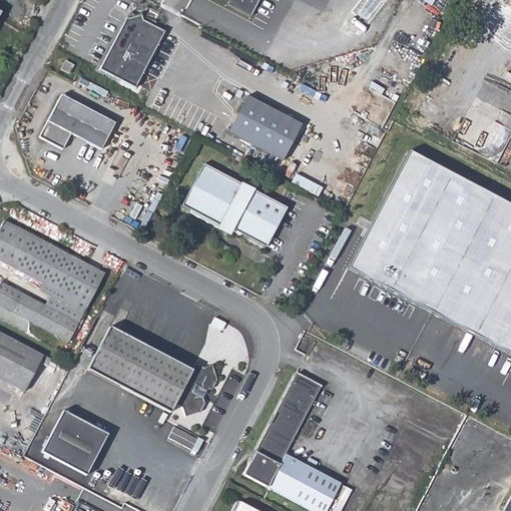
[(226,0),(225,2),(248,13),(254,0),(226,0)]
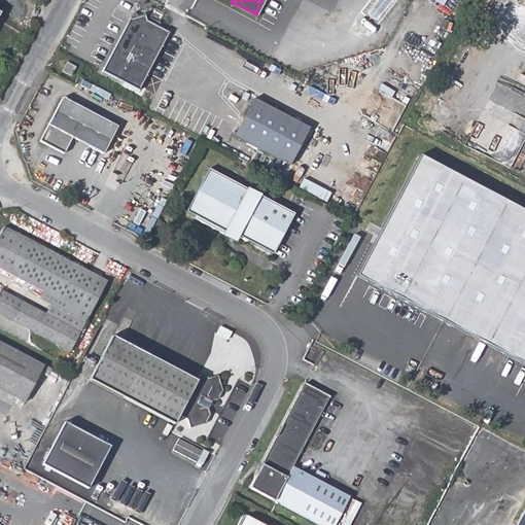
[(132,15),(104,69),(141,89),(171,30),(148,19),(146,11),(132,15)]
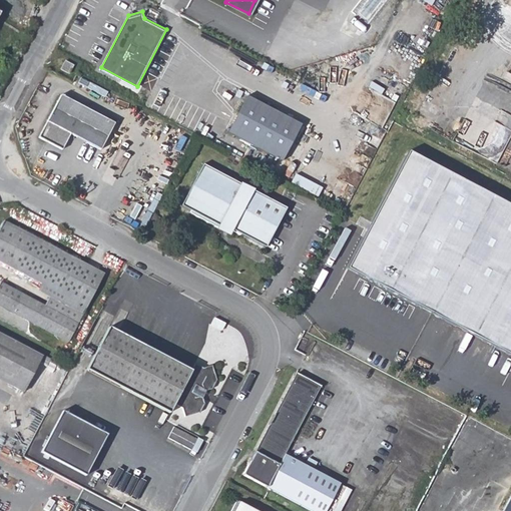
[(61,67),(70,72),(74,63),(66,60),(61,67)]
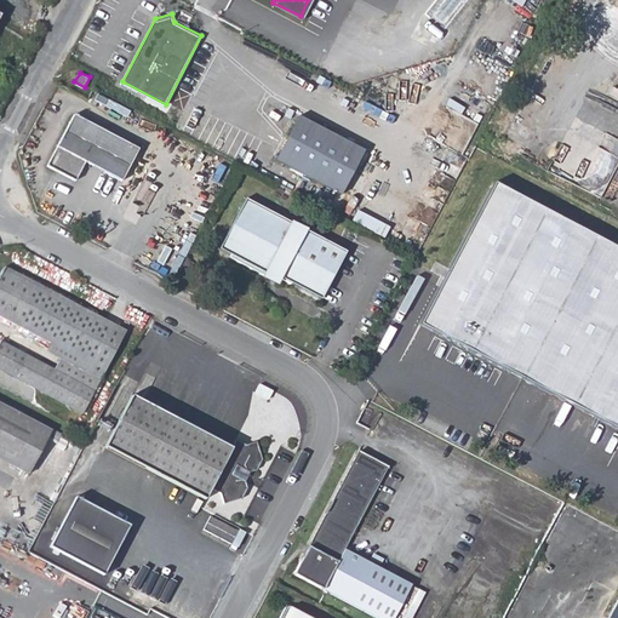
[(87,159),(122,178),(139,147),(76,113),(49,162),(75,178),(87,159)]
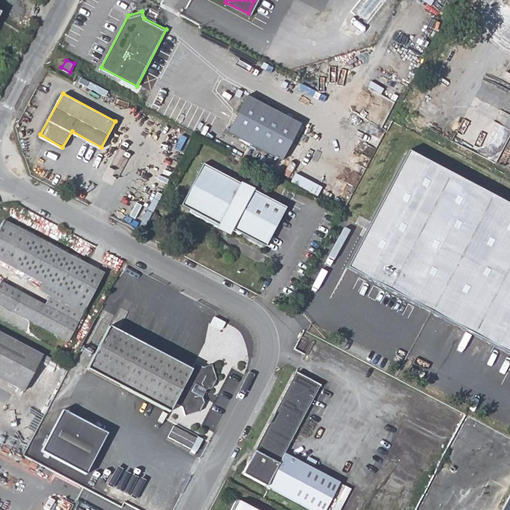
[(228,130),(283,159),(303,122),(247,93),(228,130)]
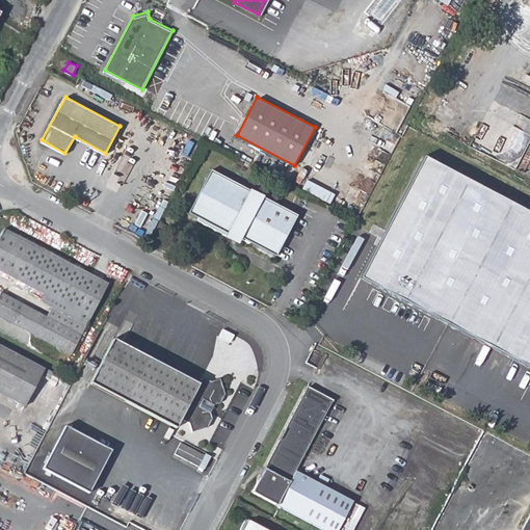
[(480,115),(488,120),(493,112),(485,107),(480,115)]
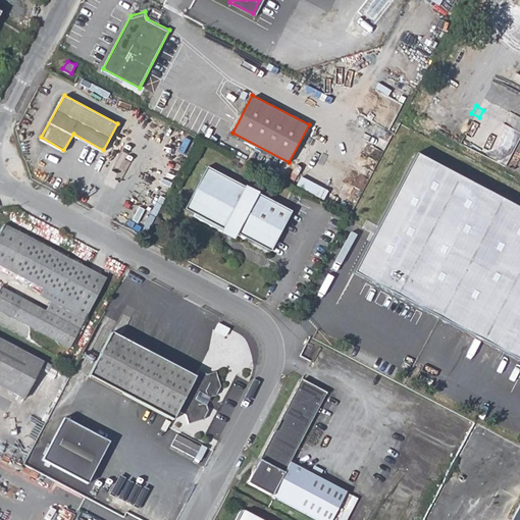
[(355,272),(519,358),(519,206),(417,152),(355,272)]
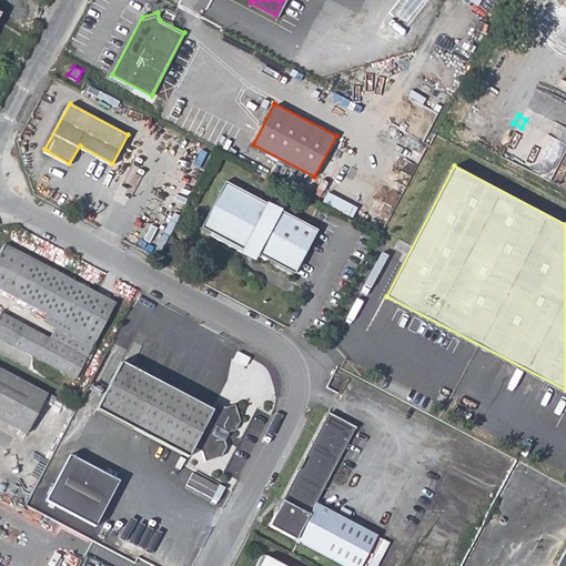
[(252,251),(291,272),(314,228),(224,180),(200,225),(209,229),(206,232),(250,255),(252,251)]
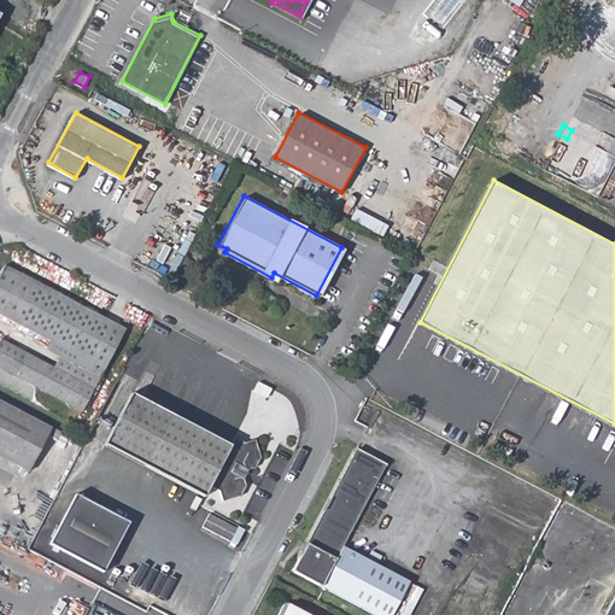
[(353,218),(385,234),(390,226),(358,209),(353,218)]
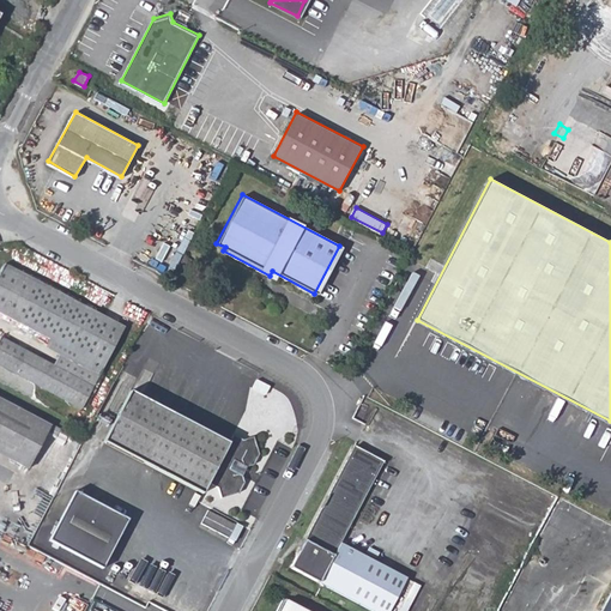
[(416,265),(424,267),(428,260),(421,256),(416,265)]
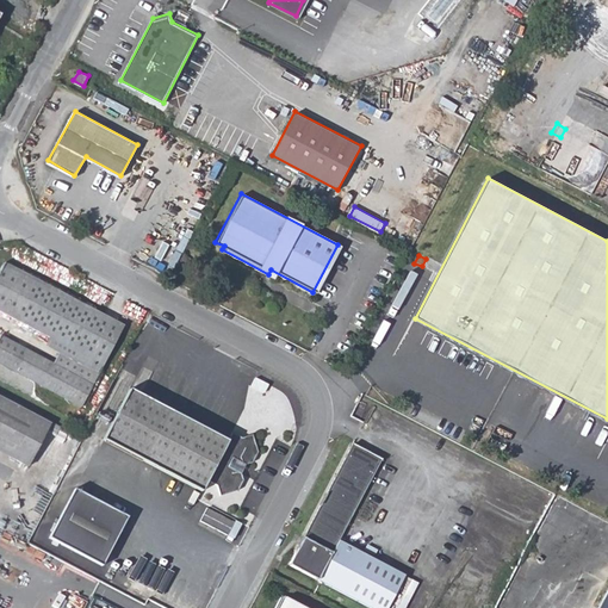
[(0,272),(0,308),(50,335),(94,359),(91,366),(100,372),(125,323),(6,260),(0,272)]
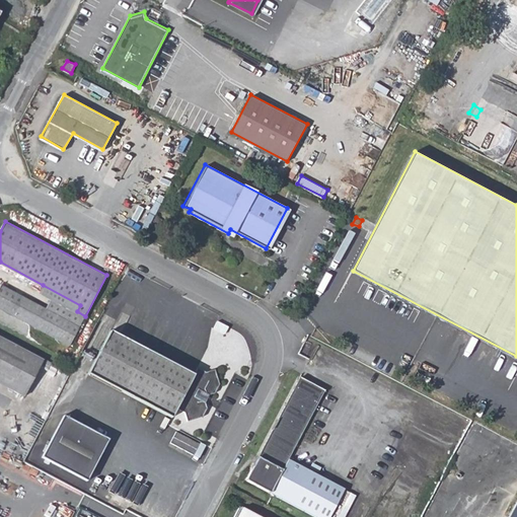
[(53,298),(77,311),(80,305),(43,285),(40,292),(53,298)]
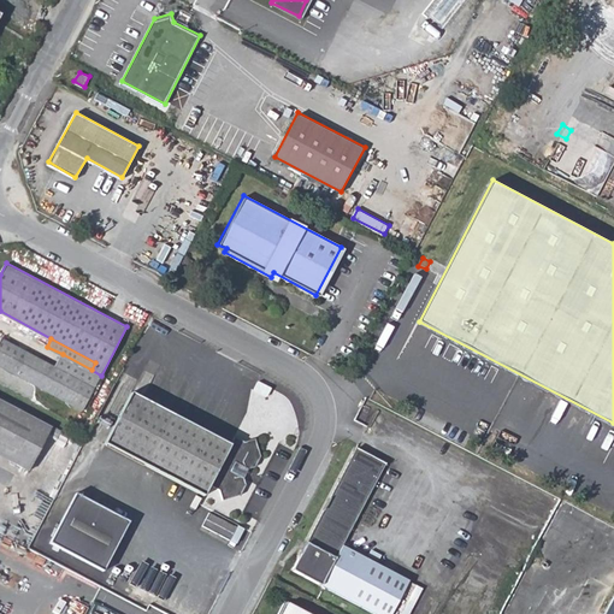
[(0,364),(84,408),(95,385),(57,366),(3,340),(0,344),(0,364)]
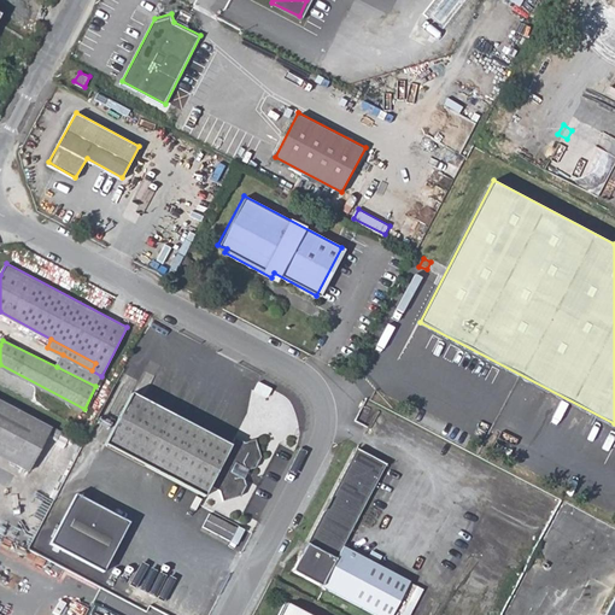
[(57,367),(95,386),(101,376),(92,370),(63,355),(57,367)]
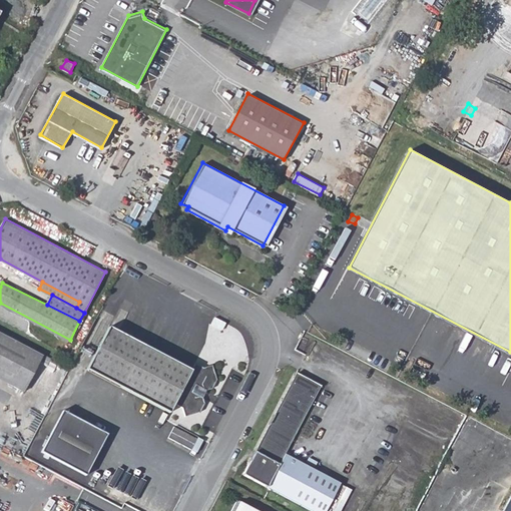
[(213,323),(224,329),(229,320),(217,314),(213,323)]
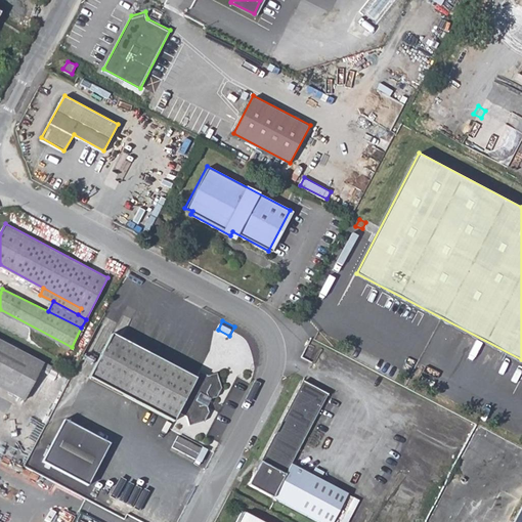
[(114,334),(90,378),(174,422),(179,414),(185,418),(189,427),(205,421),(209,414),(206,407),(210,401),(215,399),(221,388),(216,374),(209,376),(201,371),(198,377),(114,334)]
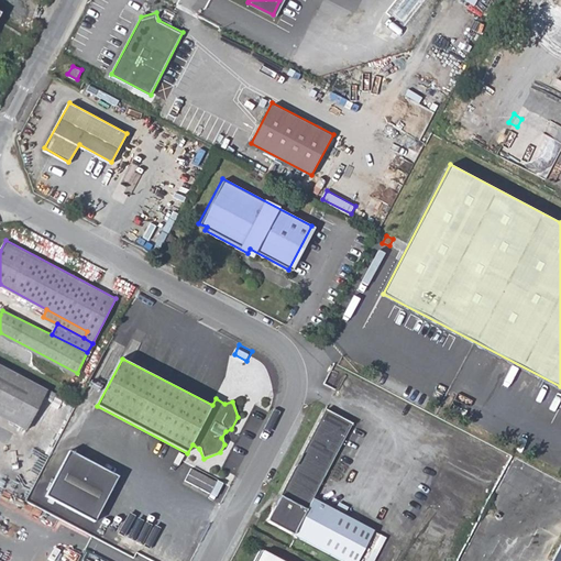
[(0,413),(29,428),(47,389),(0,364),(0,413)]
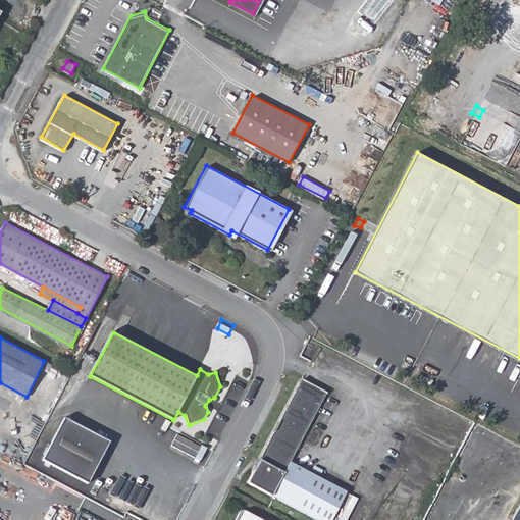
[(272,495),(320,519),(331,519),(347,490),(291,460),(326,393),(303,379),(261,458),(249,481),(272,495)]
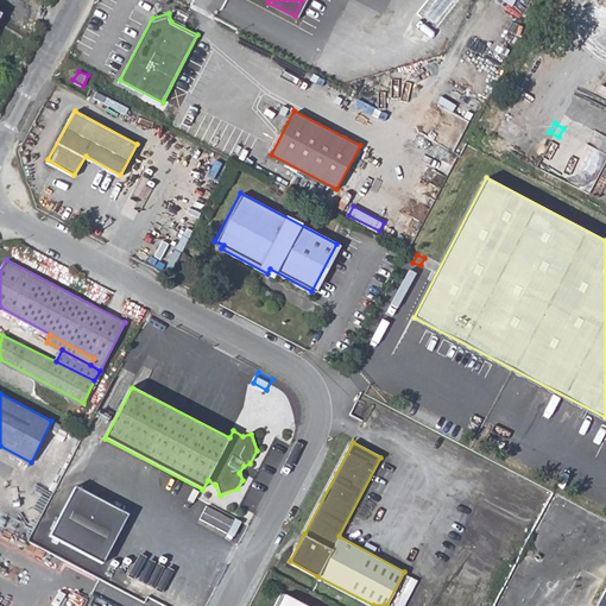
[(131,511),(79,483),(52,531),(105,560),(131,511)]
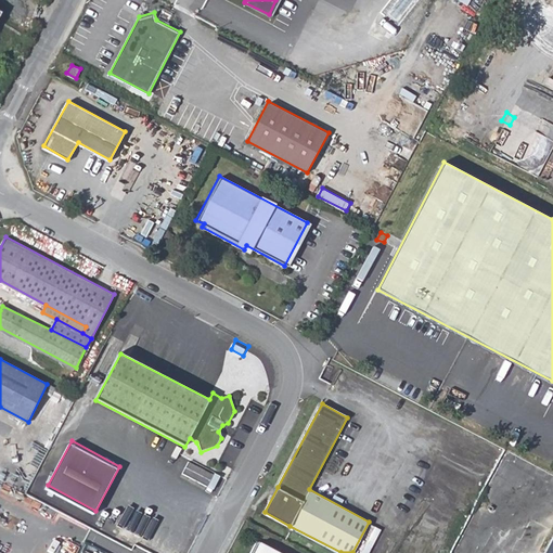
[(213,475),(189,462),(181,476),(205,490),(213,475)]
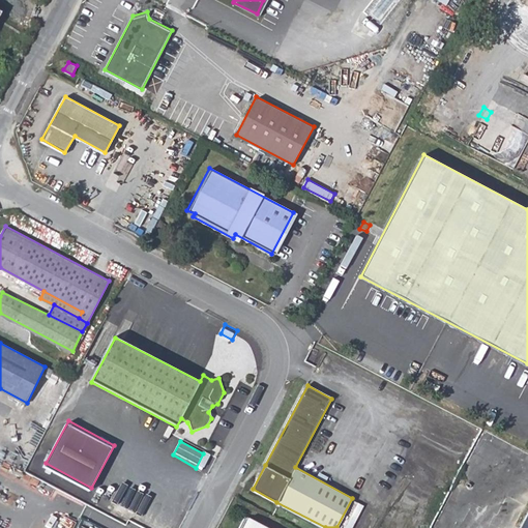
[(527,512),(519,527),(527,527),(527,512)]
